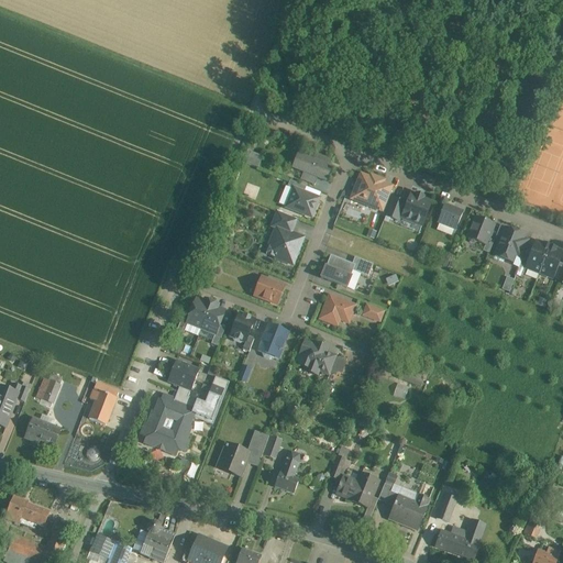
[(327,161),(316,156),(313,163),(302,158),(297,170),(305,173),(302,179),(313,184),(317,177),(326,181),(330,169),(324,166),(327,161)]
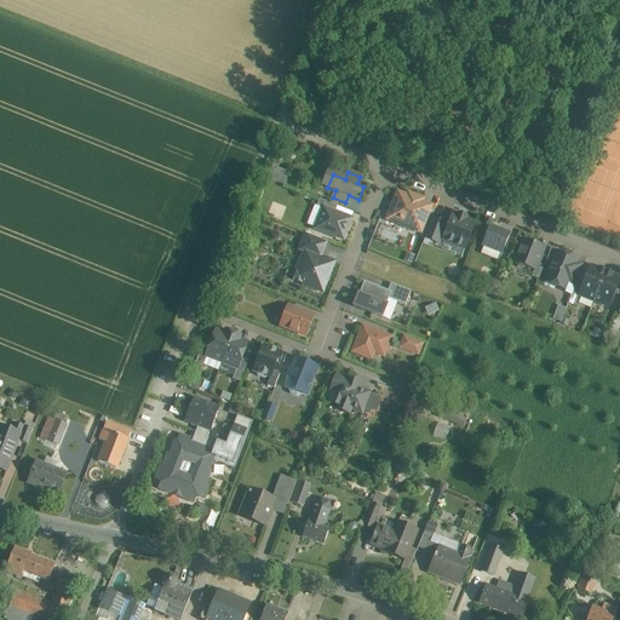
[(422,202),(397,194),(386,220),(400,225),(403,218),(413,223),(422,202)]
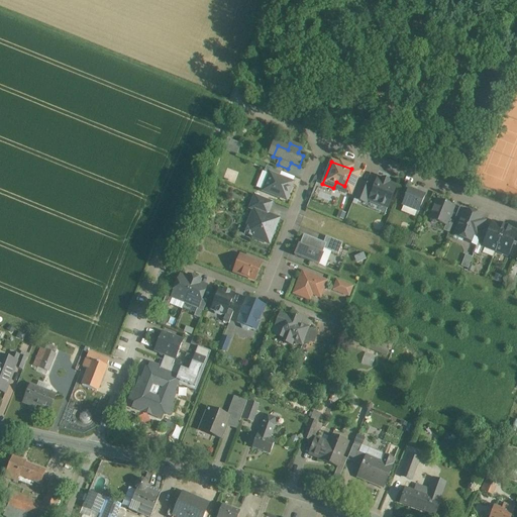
[(281,173),(266,167),(264,173),(270,175),(279,178),(281,173)]
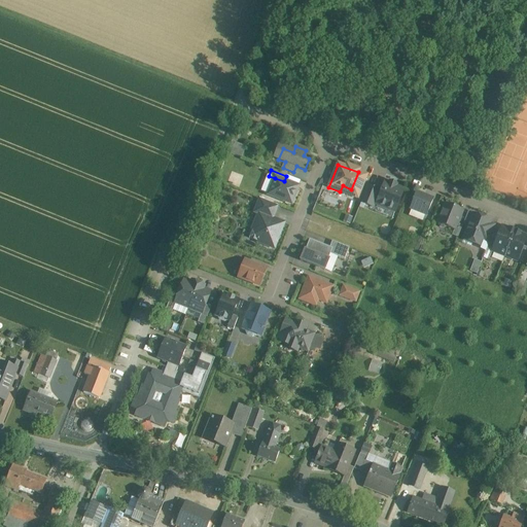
[(358,172),(351,189),(359,192),(366,175),(358,172)]
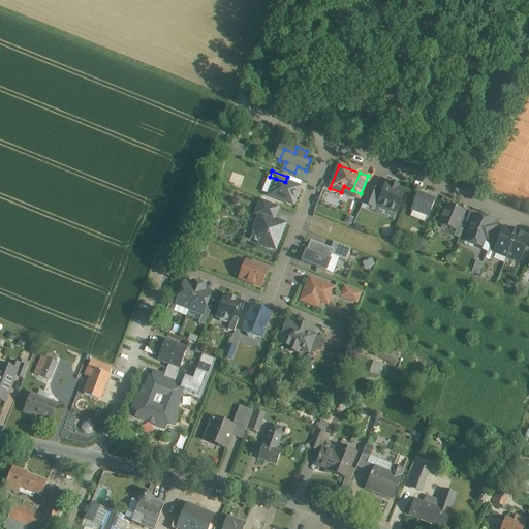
[(285,182),(276,179),(270,195),(292,205),(299,187),(285,182)]
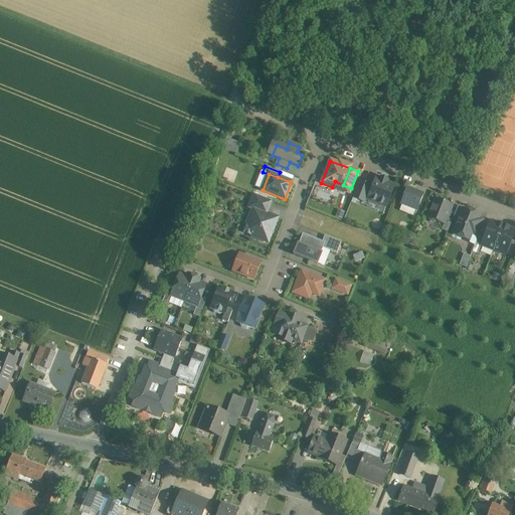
[(376,178),(367,200),(385,207),(394,185),(386,182),(387,180),(381,178),(380,180),(376,178)]
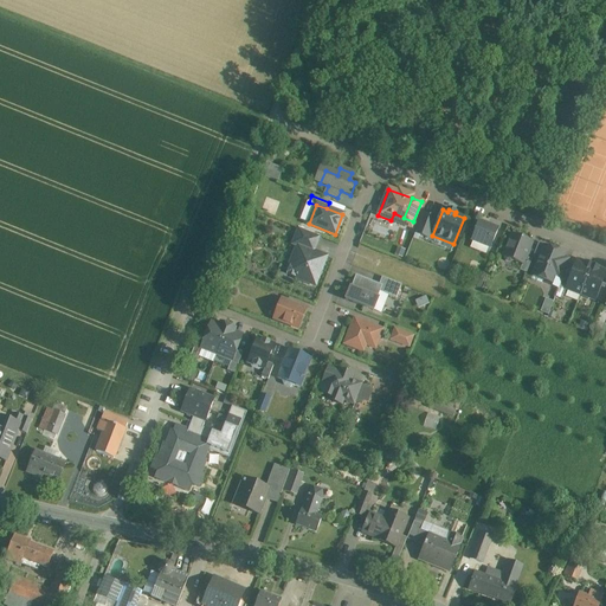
[(436,220),(423,214),(414,233),(429,239),(436,220)]
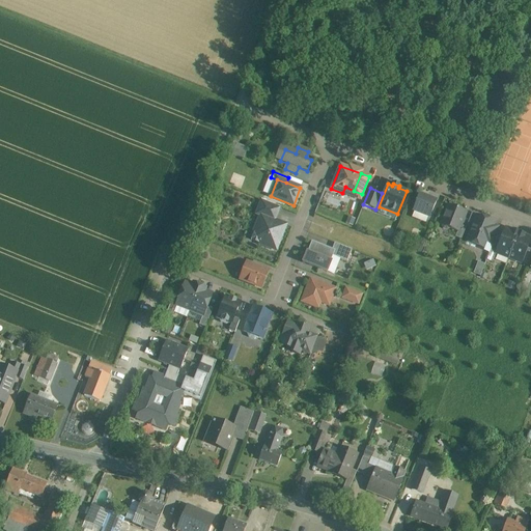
[(437,201),(419,194),(413,211),(429,217),(437,201)]
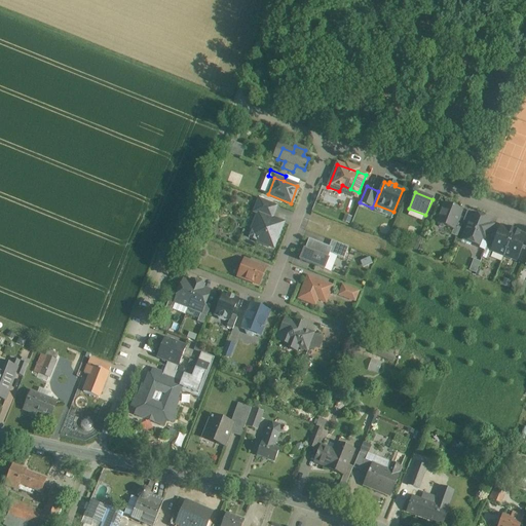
[(275,209),(258,202),(254,212),(258,214),(258,213),(271,218),(275,209)]
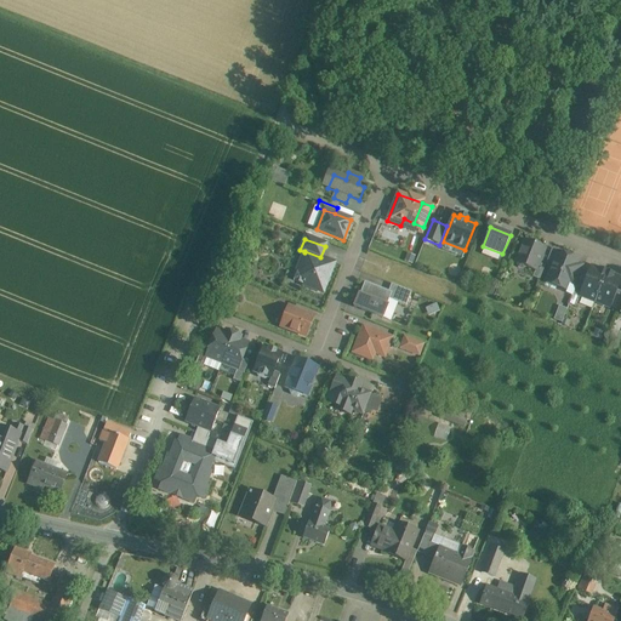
[(543,249),(525,240),(516,263),(517,265),(518,267),(523,268),(525,268),(535,272),(537,263),(543,249)]
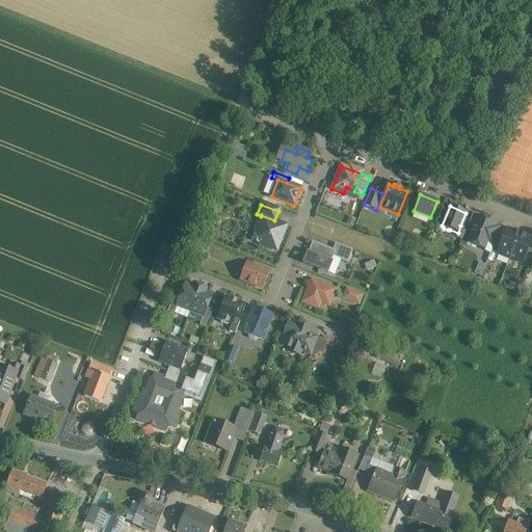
[(274,220),(261,215),(261,216),(251,241),(276,250),(286,225),(274,220)]
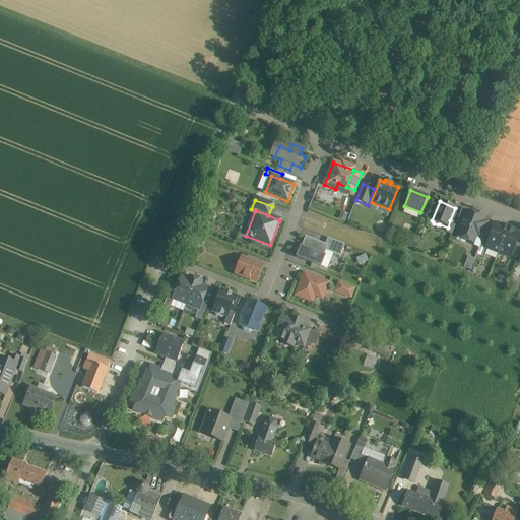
[(483,218),(467,212),(457,237),(456,241),(464,244),(467,238),(474,241),(475,238),(482,220),(483,218)]
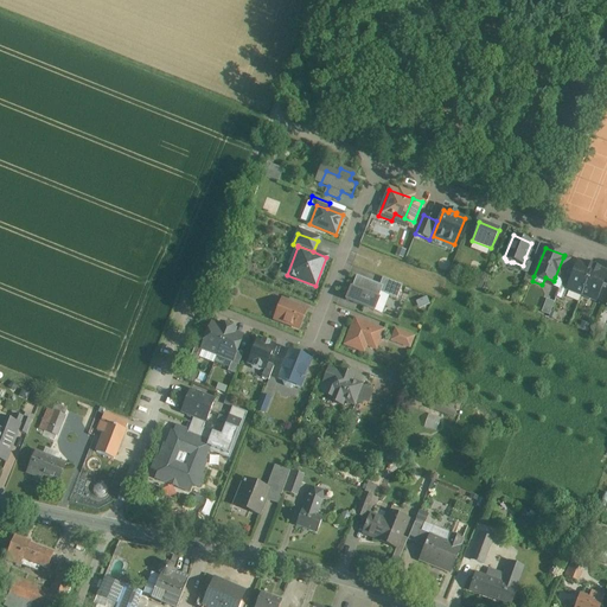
[(532,261),(525,257),(523,266),(521,272),(528,274),(532,261)]
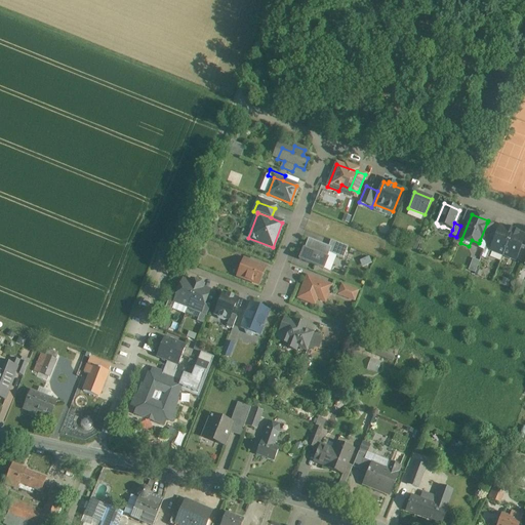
[(487,223),(480,240),(487,243),(490,233),(493,226),(487,223)]
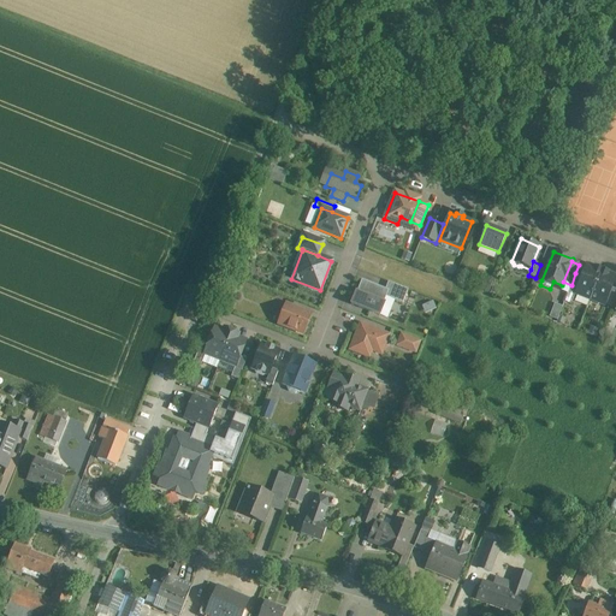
[(594,270),(586,266),(582,277),(575,294),(590,300),(602,271),(594,268),(594,270)]
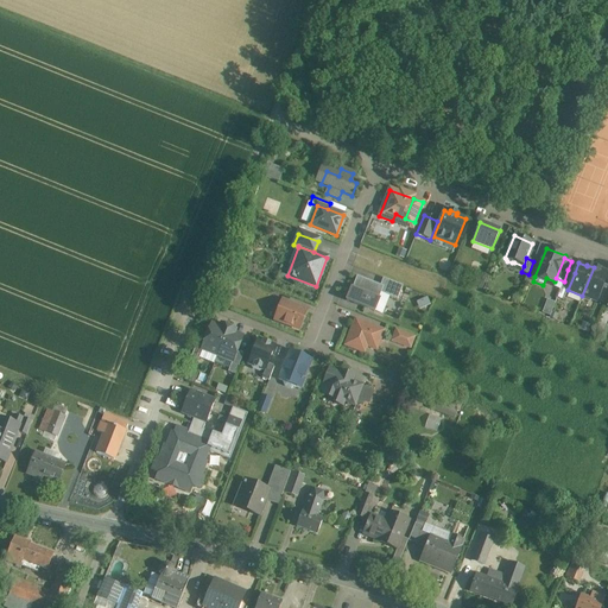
[(600,270),(594,267),(582,296),(596,302),(596,301),(603,284),(607,273),(600,271),(600,270)]
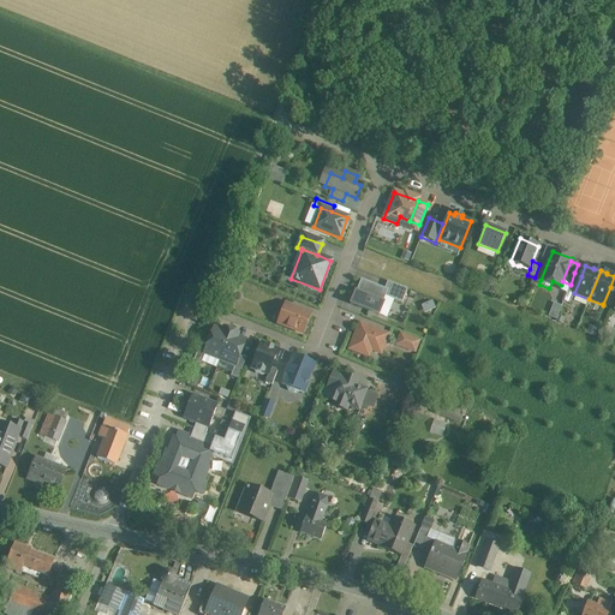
[(571,285),(568,290),(574,293),(581,276),(574,273),(571,285)]
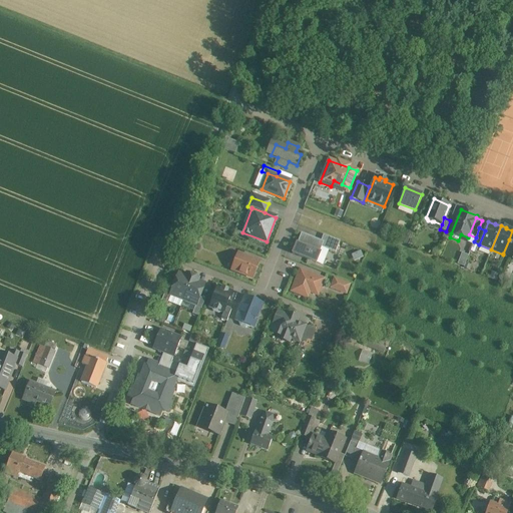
[(321,240),(301,233),(297,243),(296,243),(292,253),(316,264),(320,253),(319,252),(321,247),(324,241),(321,240)]
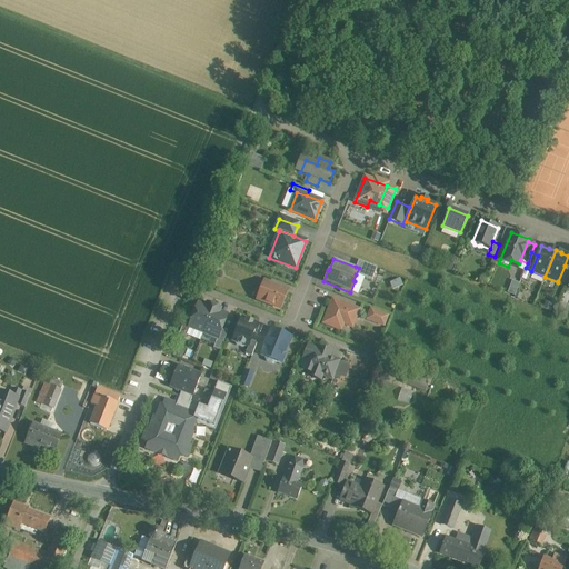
[(377,268),(358,260),(356,267),(359,268),(356,275),(371,281),(377,268)]
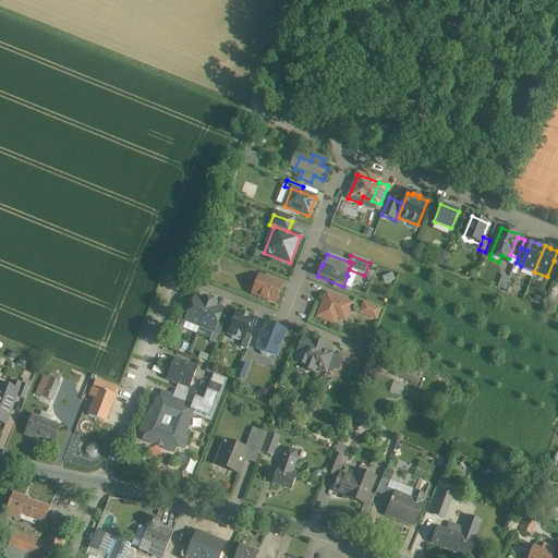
[(557,262),(554,261),(547,276),(554,278),(557,267),(557,262)]
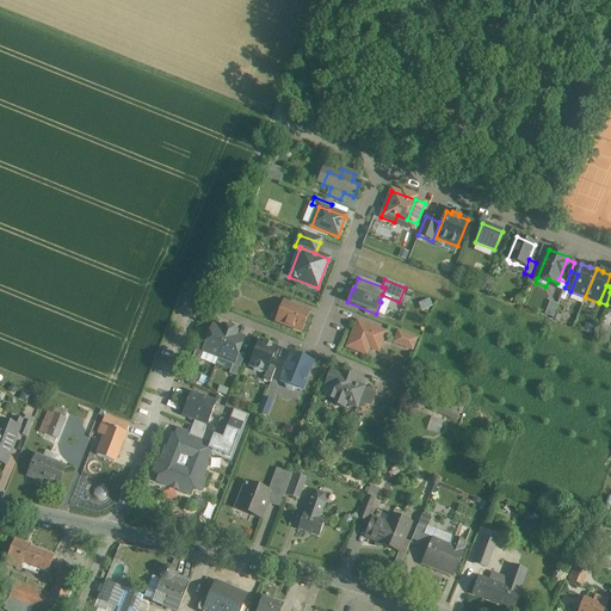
[(553,318),(557,303),(550,301),(544,315),(553,318)]
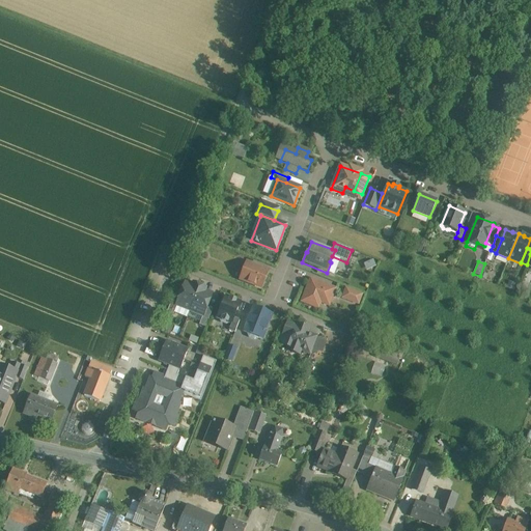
[(268,271),(247,262),(240,279),(261,288),(268,271)]
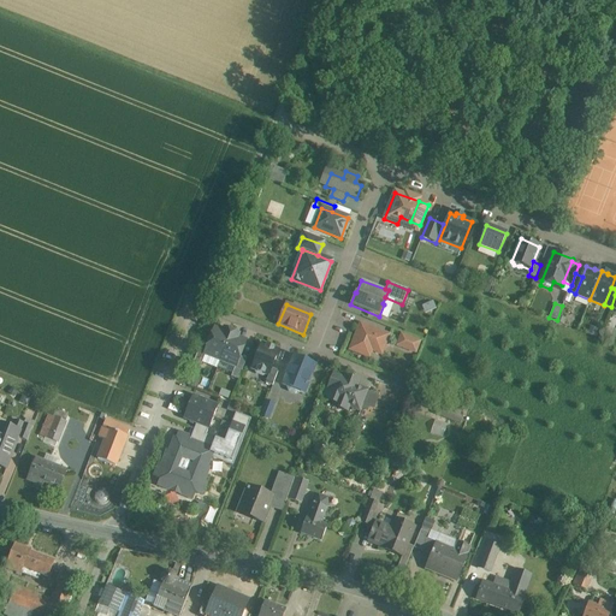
[(389,336),(360,324),(349,350),(361,355),(363,348),(381,355),(389,336)]
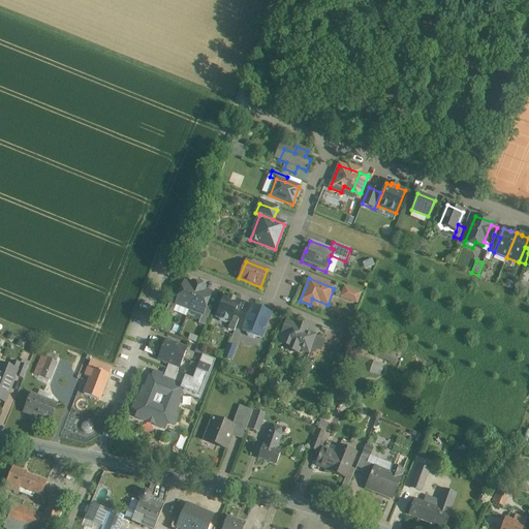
[(194,286),(184,282),(179,296),(176,304),(177,304),(189,309),(198,285),(195,284),(194,286)]
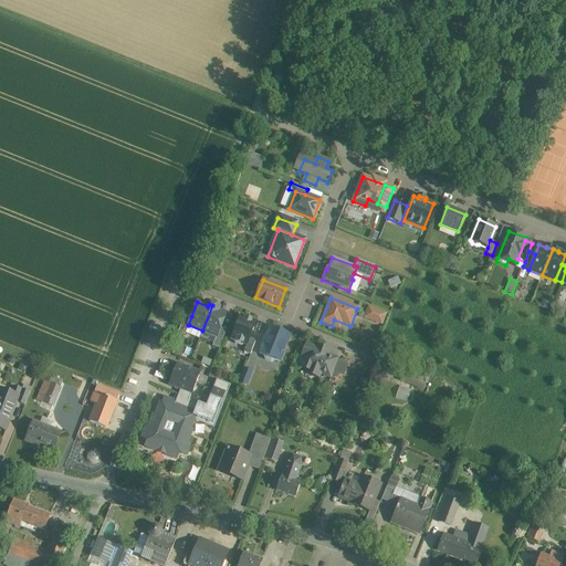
[(216,306),(212,305),(202,331),(217,336),(220,328),(226,314),(215,310),(216,306)]
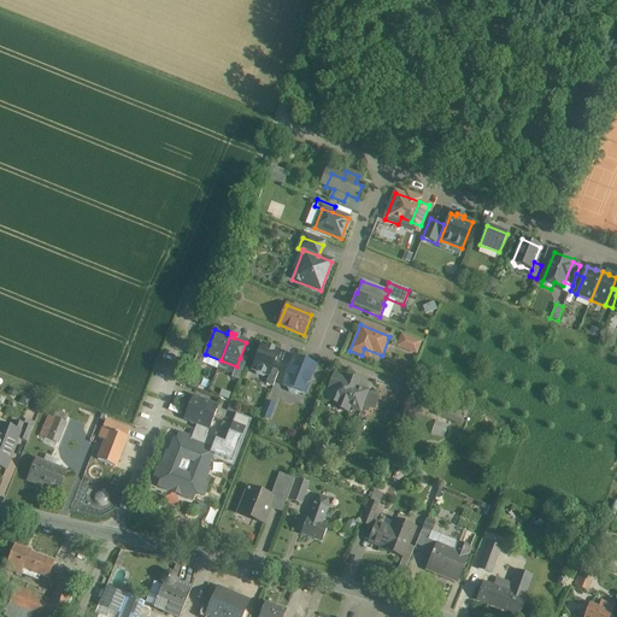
[(418,353),(422,340),(400,334),(397,347),(418,353)]
